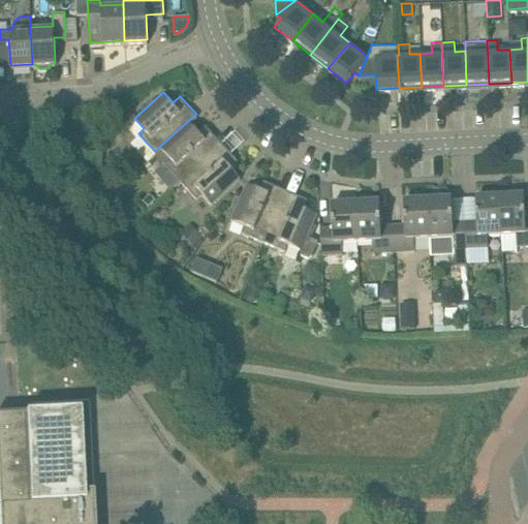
[(116,109),(104,120),(114,129),(125,118),(116,109)]
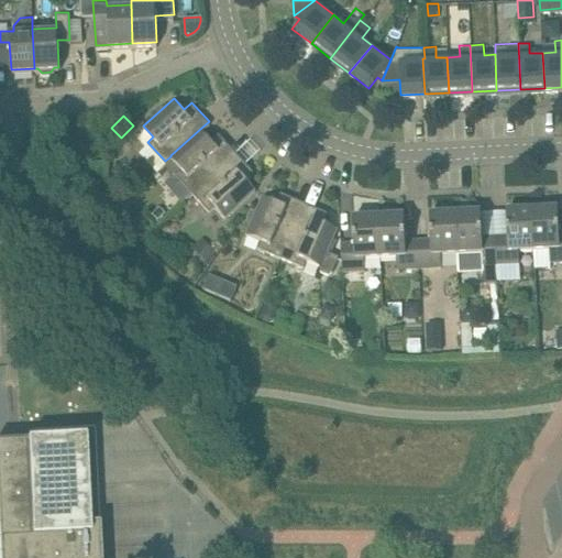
[(174,172),(191,190),(235,150),(218,131),(210,138),(201,128),(171,155),(171,156),(179,166),(174,172)]
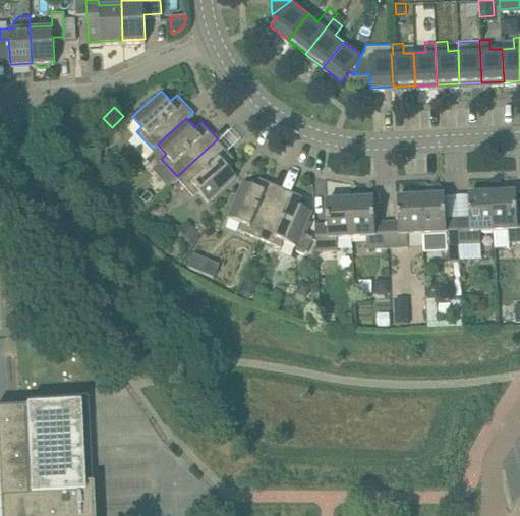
[(218,138),(177,176),(193,193),(198,188),(208,198),(235,173),(226,163),(233,156),(218,138)]
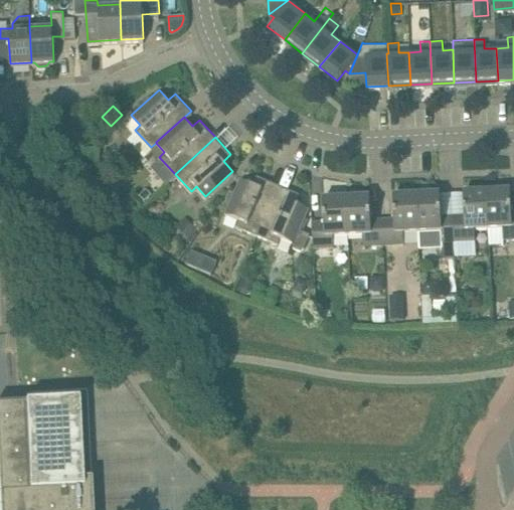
[(255,233),(278,183),(255,174),(252,183),(239,177),(224,212),(237,217),(234,224),(255,233)]
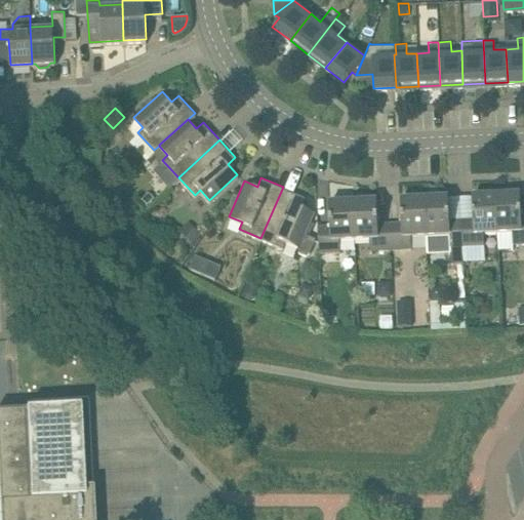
[(283,187),(260,238),(283,247),(285,240),(298,245),(297,250),(305,253),(308,251),(314,236),(305,232),(314,210),(300,205),(305,196),(283,187)]
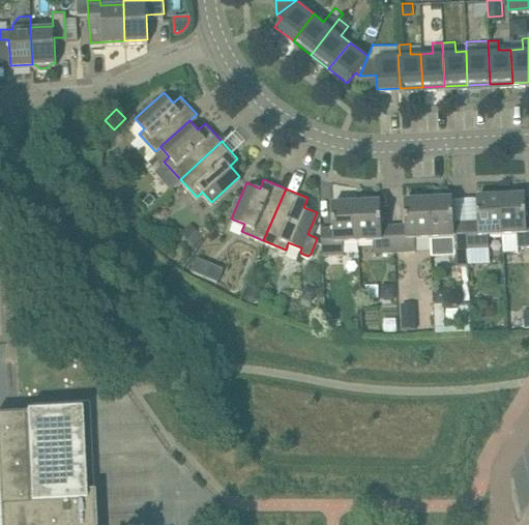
[(143,198),(148,204),(155,197),(150,192),(143,198)]
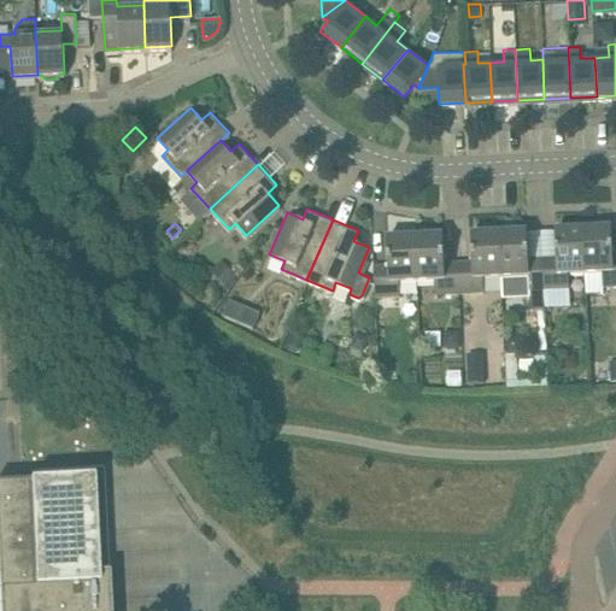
[(602,283),(615,282),(615,251),(611,252),(610,224),(582,225),(585,270),(602,270),(602,283)]
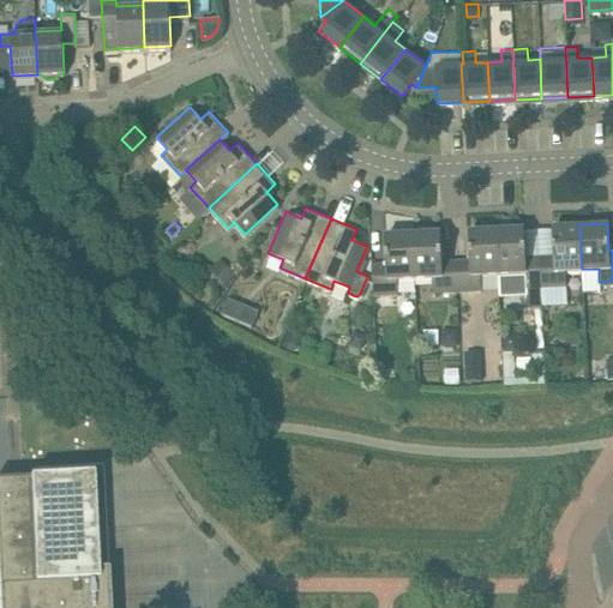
[(553,253),(539,254),(541,305),(541,284),(565,283),(565,270),(582,269),(580,224),(552,226),(553,253)]
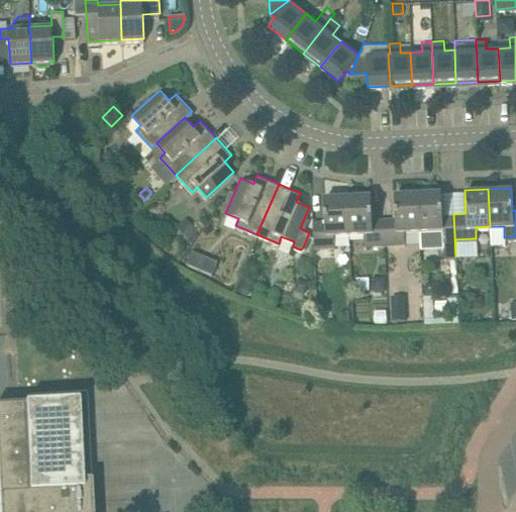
[(441,191),(417,193),(420,246),(442,245),(443,257),(455,257),(453,214),(442,214),(441,191)]
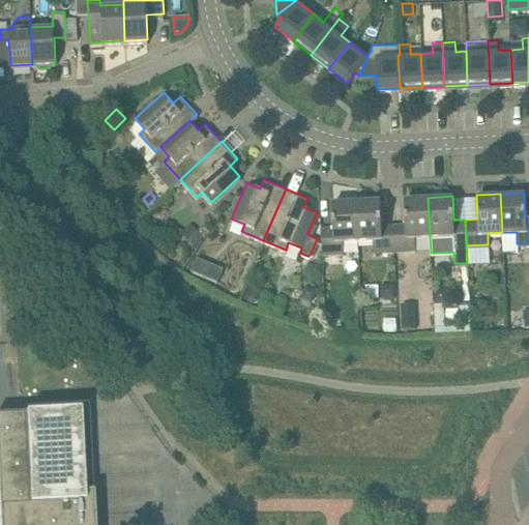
[(405,222),(392,223),(393,249),(415,248),(414,236),(430,236),(430,253),(431,253),(428,198),(404,199),(405,222)]
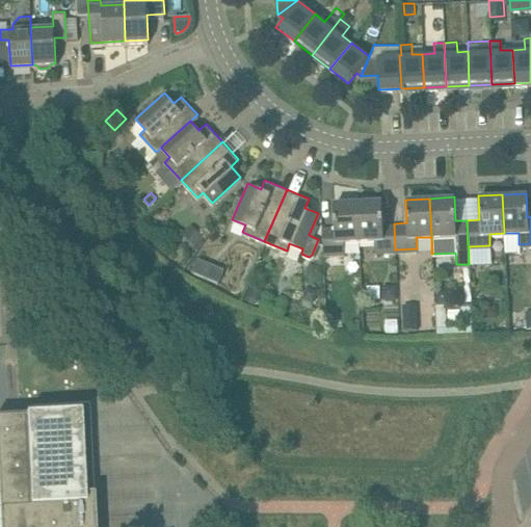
[(381,201),(356,202),(359,240),(373,239),(374,251),(395,249),(394,224),(382,224),(381,201)]
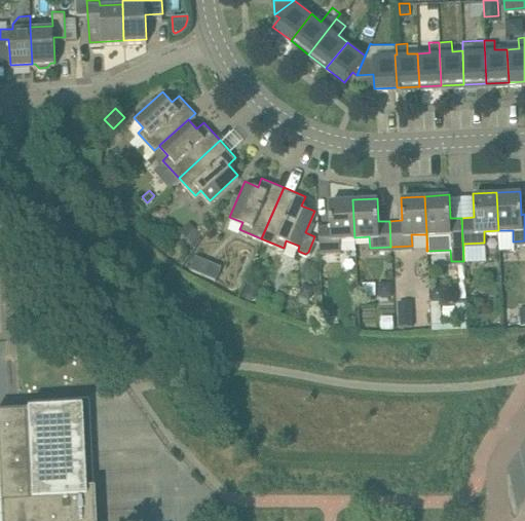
[(339,237),(354,237),(352,199),(329,200),(330,224),(317,224),(319,251),(340,249),(339,237)]
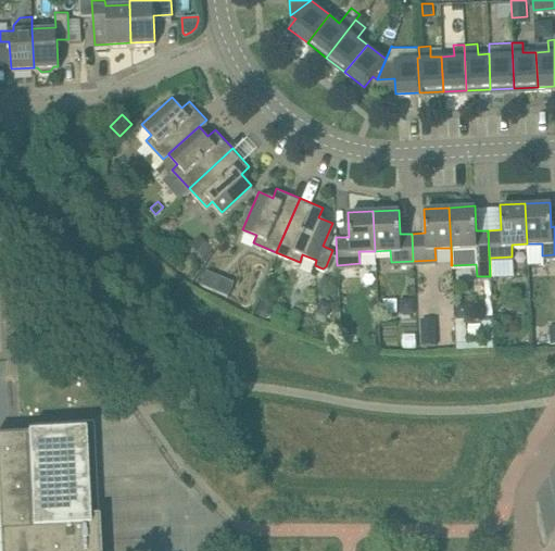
[(199,232),(189,240),(201,255),(212,247),(199,232)]
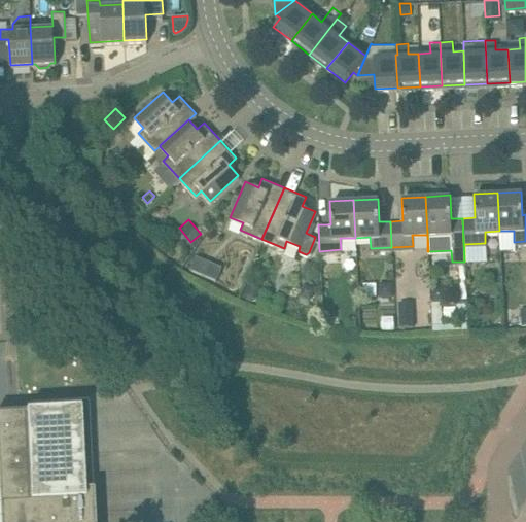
[(189,267),(215,278),(221,266),(195,254),(189,267)]
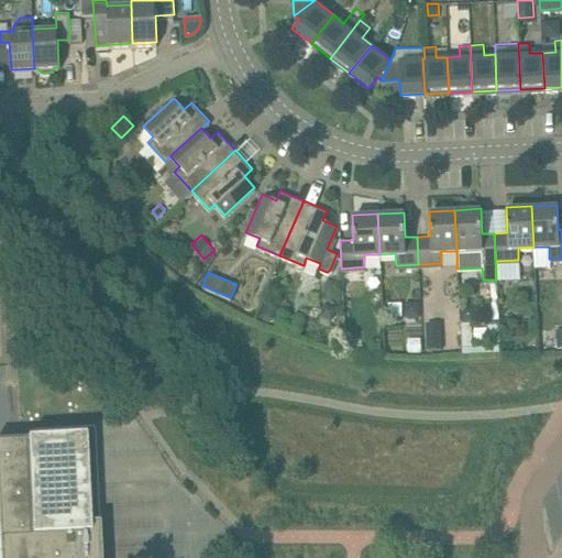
[(270,297),(264,299),(260,309),(263,316),(267,318),(273,315),(277,305),(275,299),(270,297)]
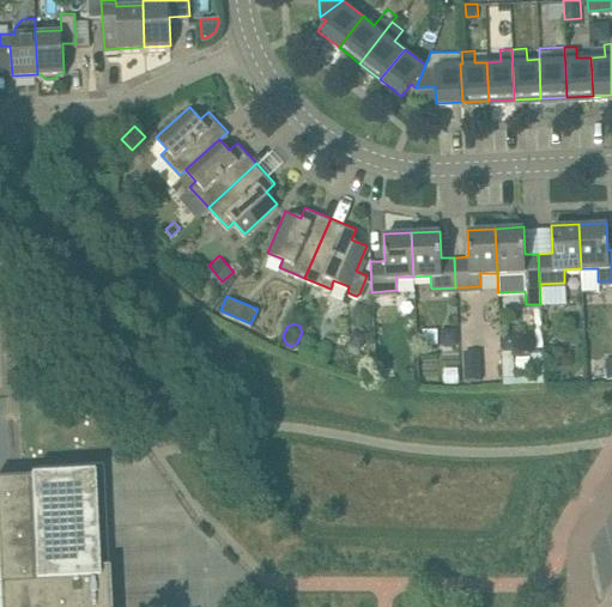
[(440,326),(440,341),(456,341),(455,325),(440,326)]
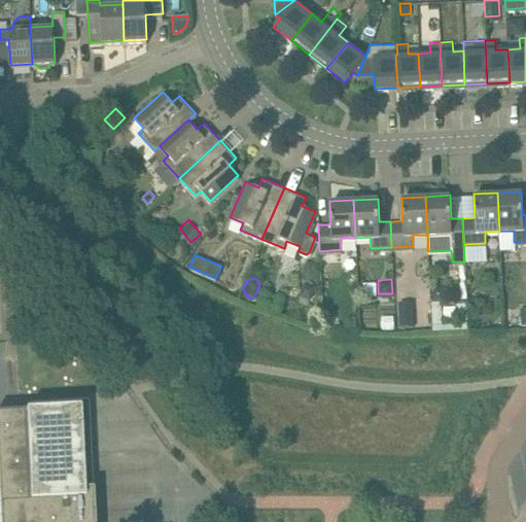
[(303,281),(299,292),(310,297),(315,285),(303,281)]
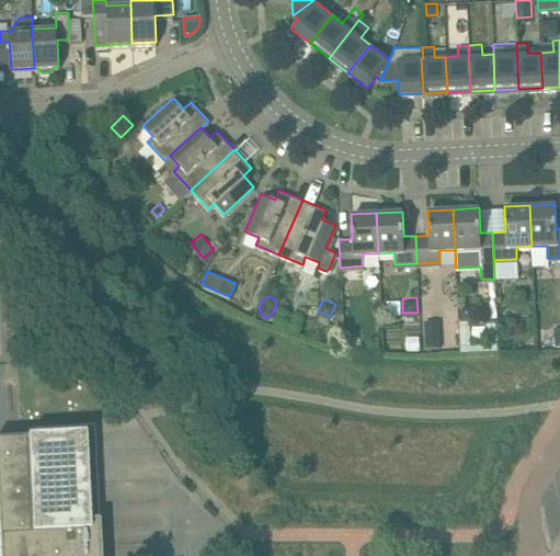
[(458,304),(458,318),(473,318),(473,303),(458,304)]
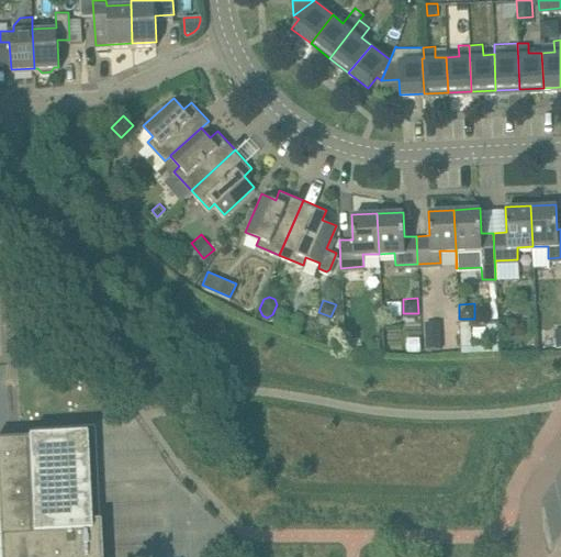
[(440,344),(439,319),(424,320),(425,345),(440,344)]
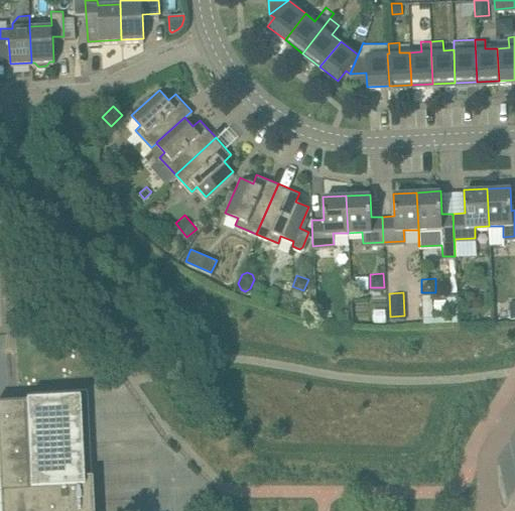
[(0,510),(82,510),(76,399),(2,403),(6,489),(0,489),(0,510)]
